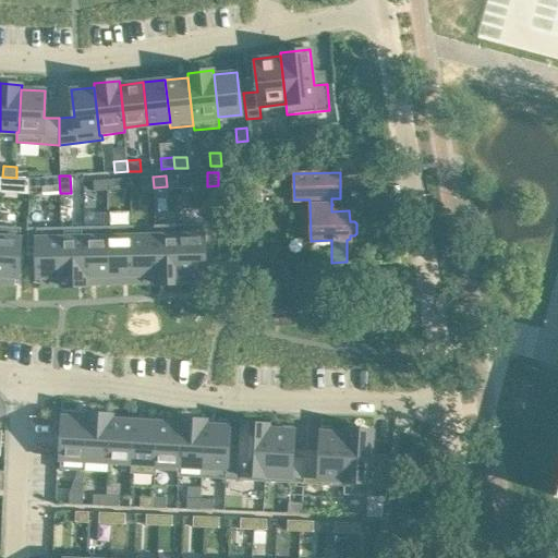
[(41,177),(28,178),(29,189),(43,187),(41,177)]
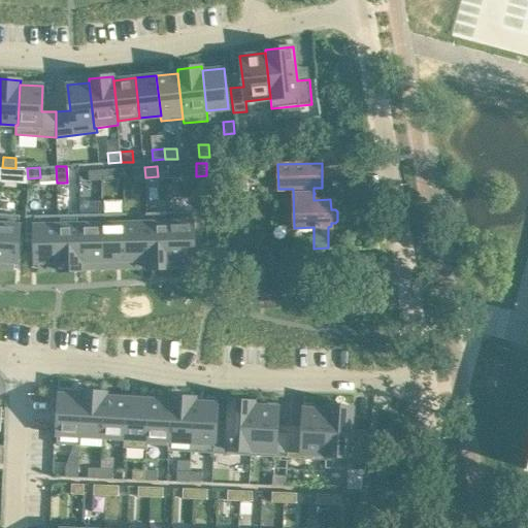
[(144,167),(132,168),(133,178),(145,177),(144,167)]
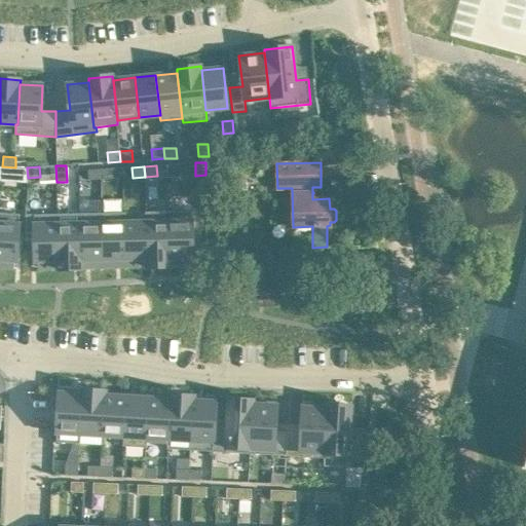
[(17,167),(16,179),(28,180),(28,178),(27,167),(17,167)]
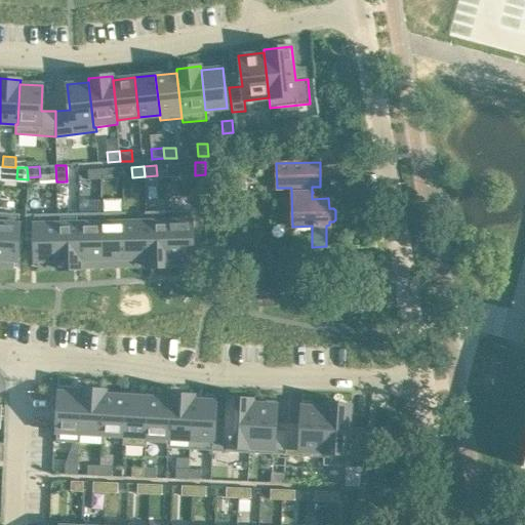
[(113,168),(99,169),(101,179),(113,178),(113,168)]
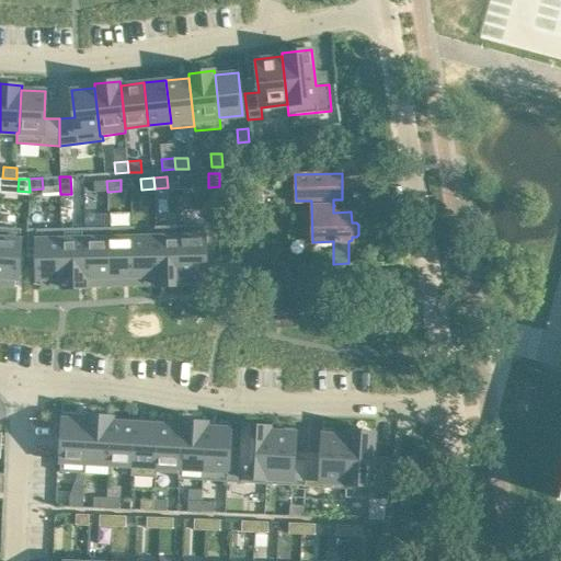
[(106,181),(93,181),(94,193),(107,192),(106,181)]
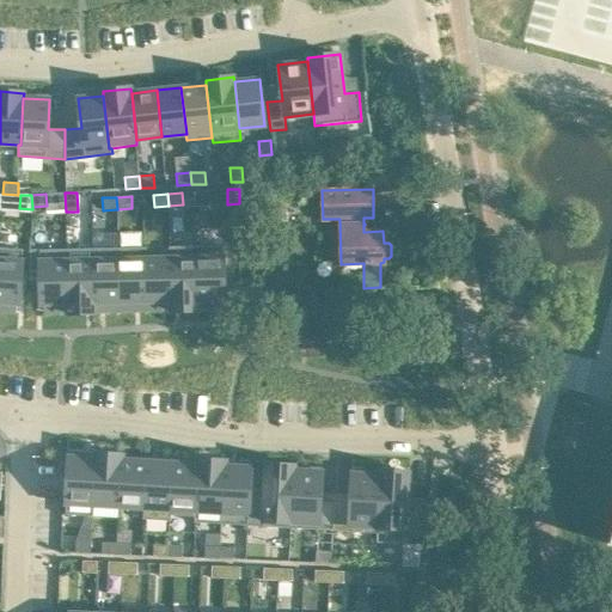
[(222,245),(197,246),(199,300),(224,300),(222,245)]
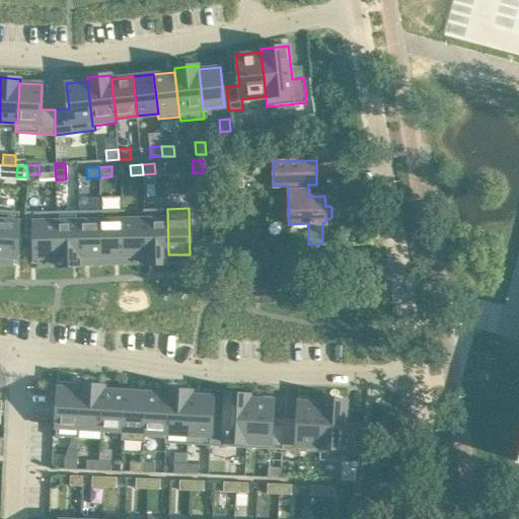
[(167,209),(143,209),(143,219),(144,255),(144,264),(168,263),(168,254),(167,209)]
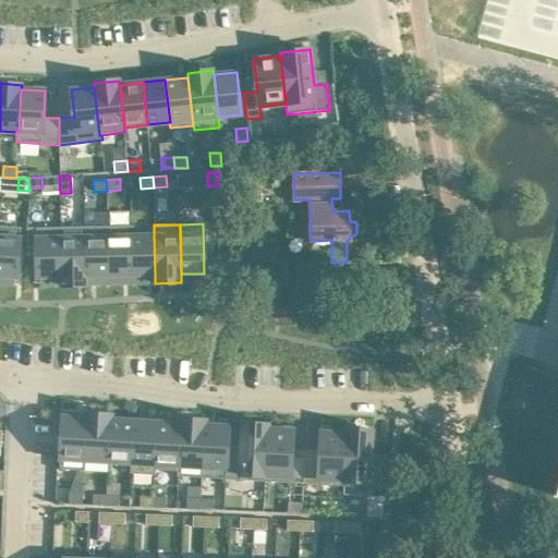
[(0,275),(17,277),(21,228),(0,226),(0,275)]
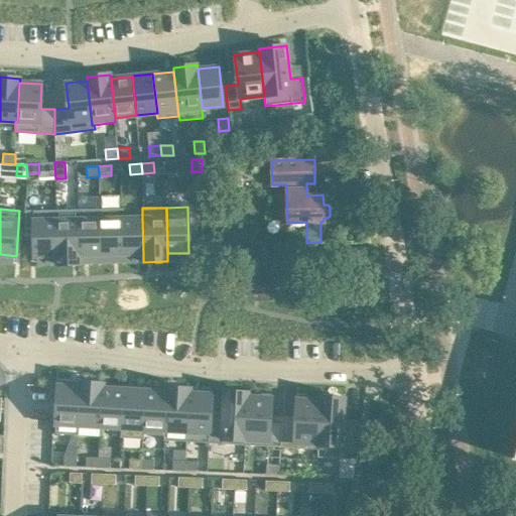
[(100,209),(79,210),(80,255),(101,255),(100,209)]
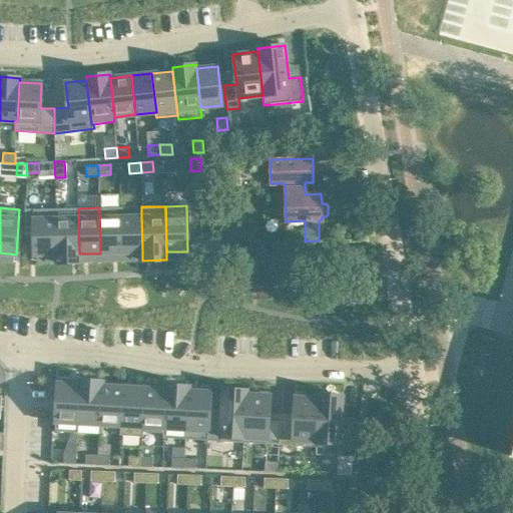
[(121,207),(99,207),(100,253),(122,252),(122,216),(121,207)]
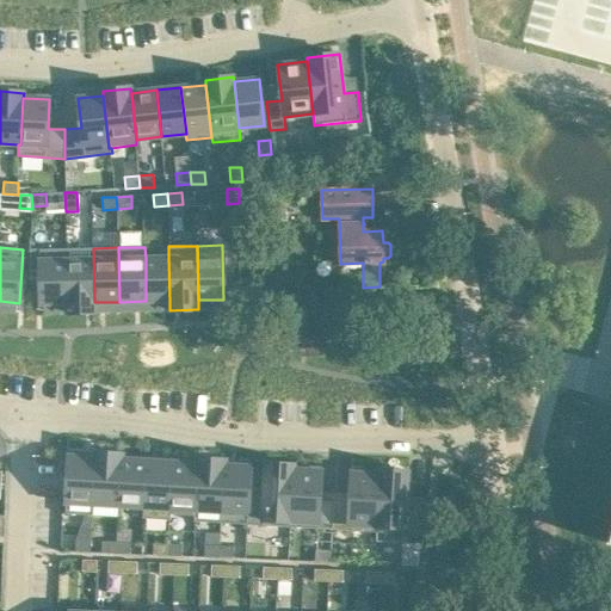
[(66,248),(39,250),(41,303),(67,303),(66,248)]
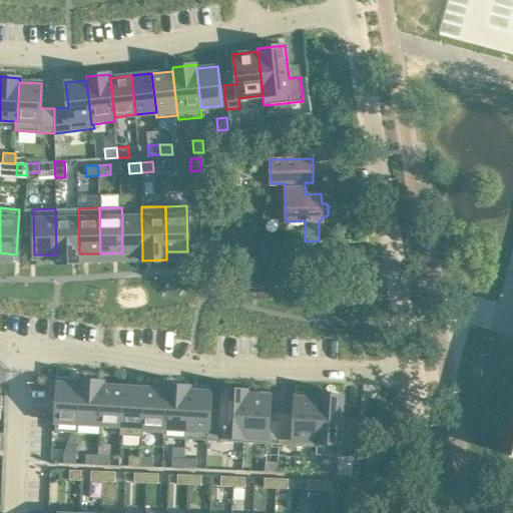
[(78,208),(55,208),(56,254),(56,263),(79,262),(79,253),(78,208)]
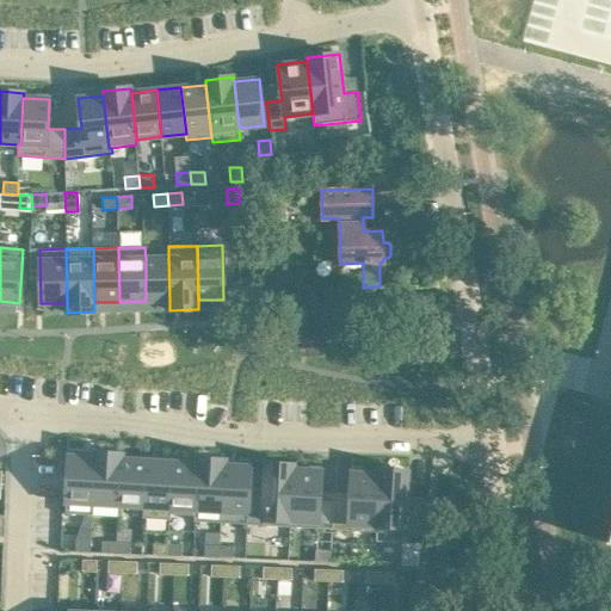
[(168,258),(146,258),(146,301),(170,301),(168,258)]
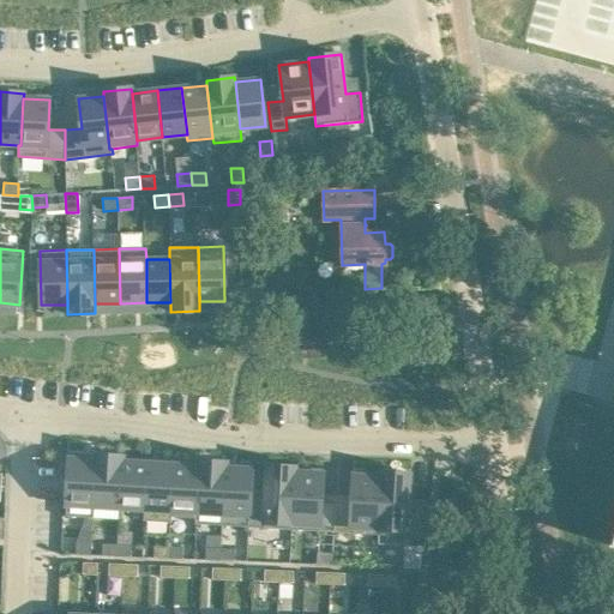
[(96,459),(92,506),(94,506),(119,507),(121,461),(122,461),(122,456),(95,455),(95,459),(96,459)]
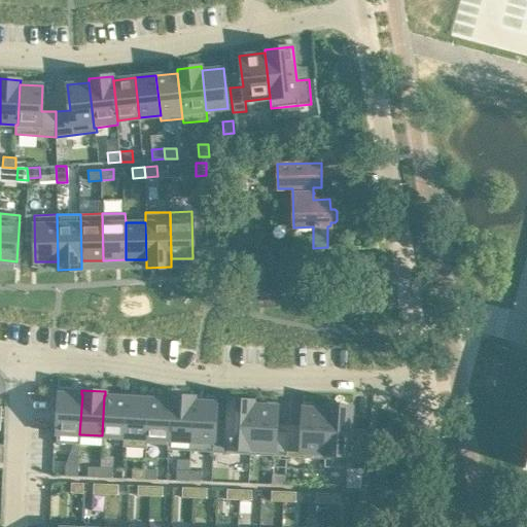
[(59,393),(56,443),(80,445),(80,434),(79,434),(82,394),(81,394),(59,393)]
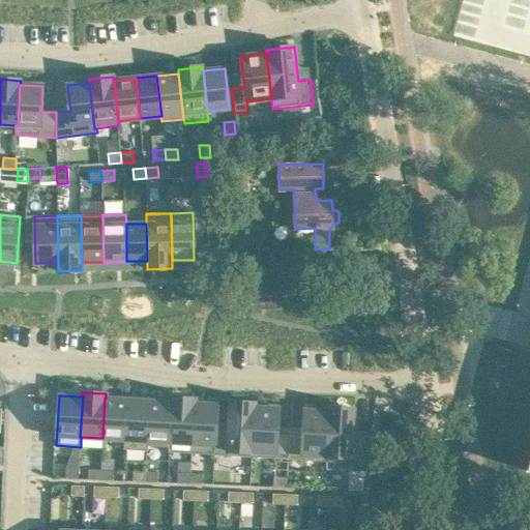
[(105,398),(102,438),(124,440),(125,440),(127,400),(106,398),(105,398)]
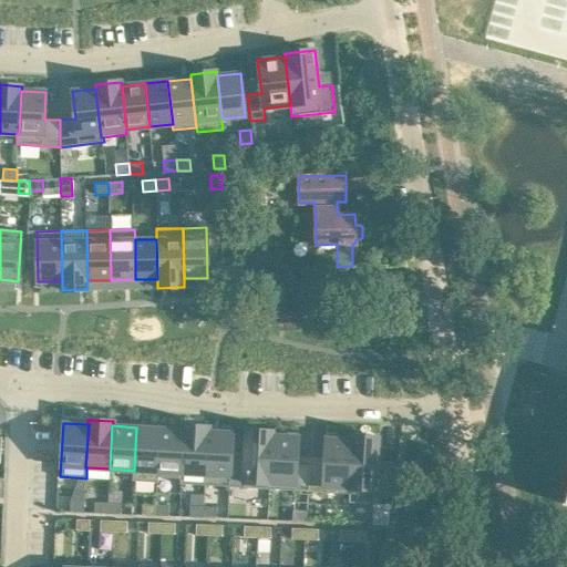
[(179,478),(179,484),(205,485),(208,431),(209,426),(183,425),(183,430),(179,478)]
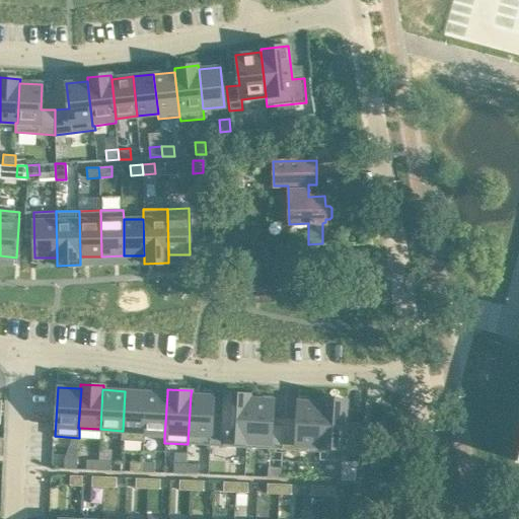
[(122,431),(121,440),(144,442),(145,437),(143,437),(146,392),(125,391),(123,431),(122,431)]
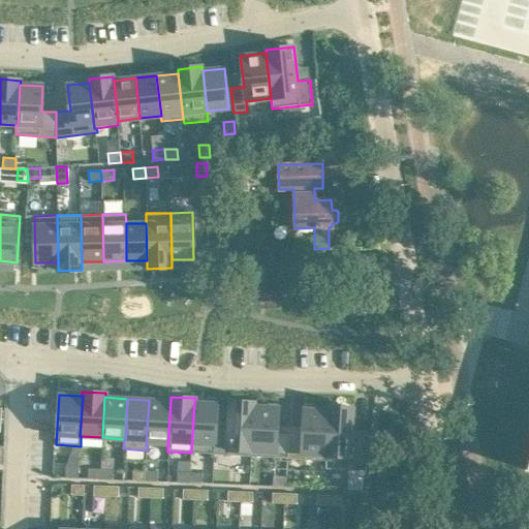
[(149,400),(146,445),(148,445),(167,446),(170,401),(149,400)]
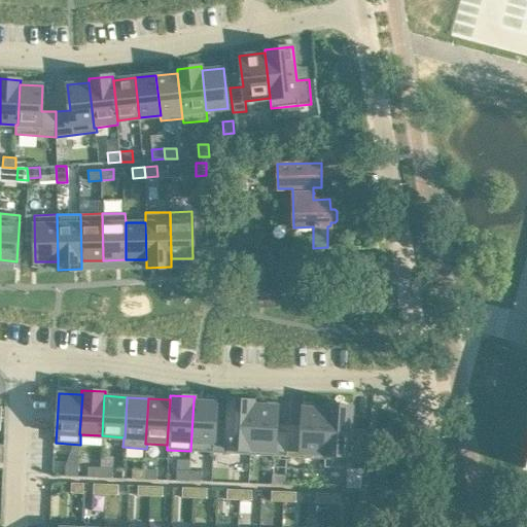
[(214,427),(213,452),(225,453),(251,455),(253,405),(254,400),(229,399),(226,428),(214,427)]
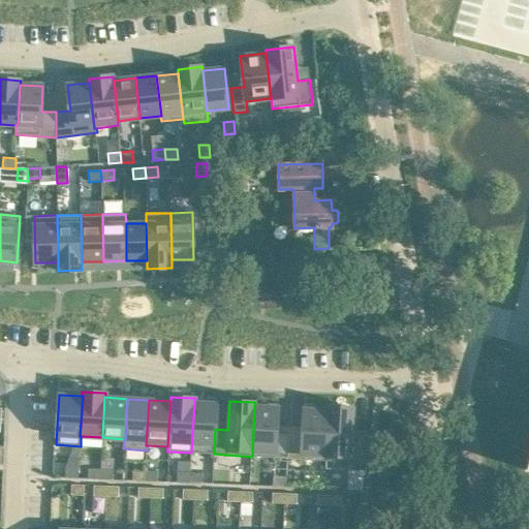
[(194,402),(191,453),(214,454),(215,429),(217,404),(194,402)]
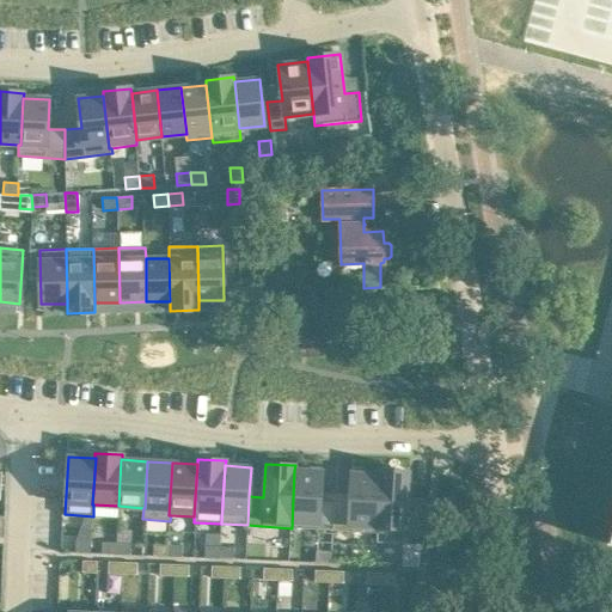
[(294,470),(292,528),(334,531),(335,502),(320,501),(322,471),(294,470)]
